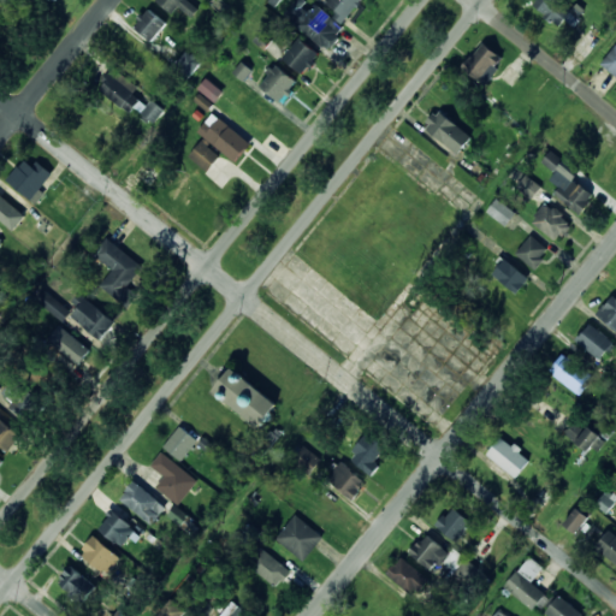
[(159,0),(173,15),(181,6),(191,17),(199,10),(189,0),(159,0)]
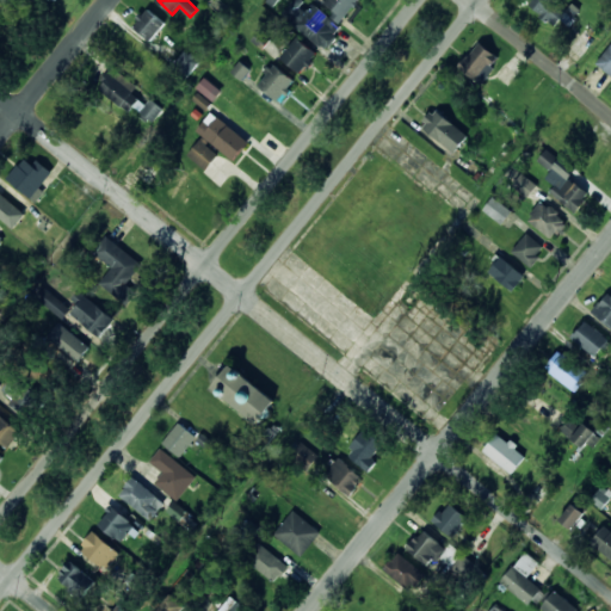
[(360,2),(358,0),(325,0),(339,19),(360,2)]
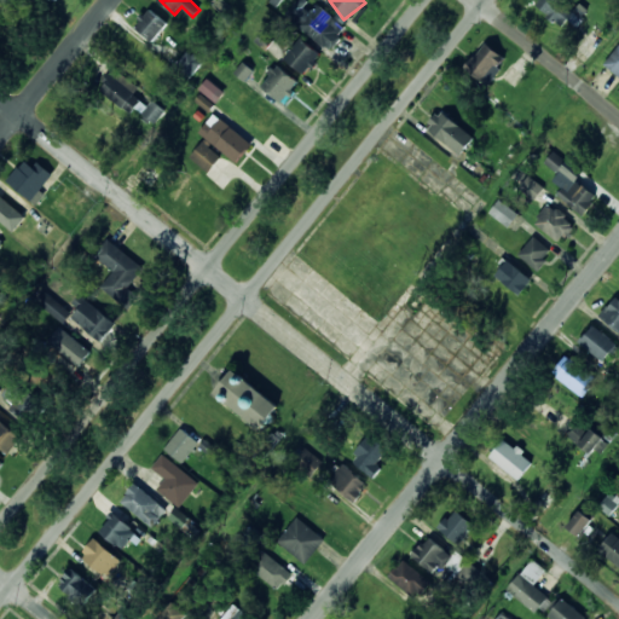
[(537,0),(561,28),(576,15),(562,0),(537,0)]
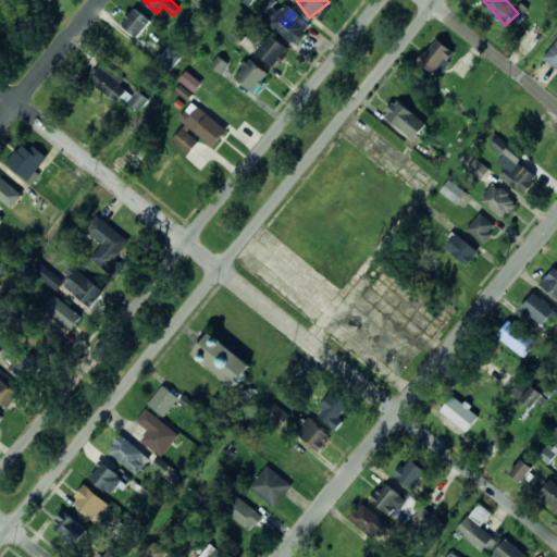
[(282,11),(272,5),(262,22),(300,44),(312,23),(285,7),(282,11)]
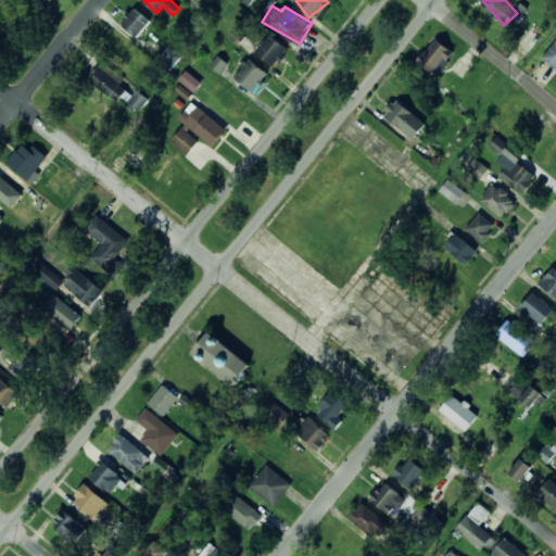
[(122,25),(139,38),(151,21),(134,8),(122,25)]
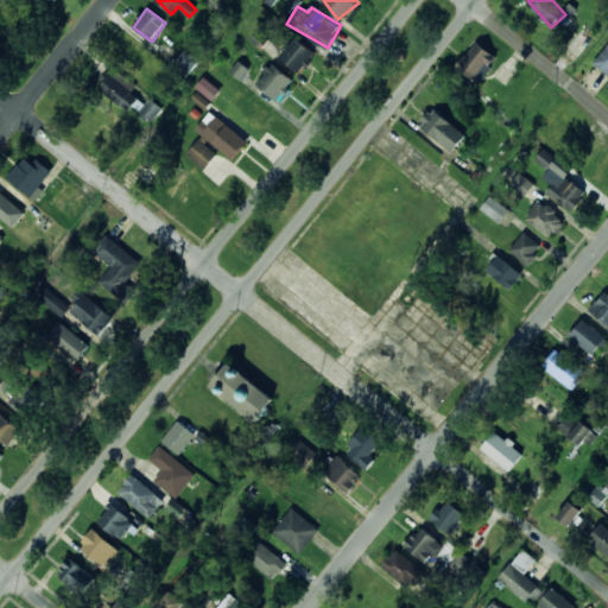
[(301,74),(317,54),(296,37),(280,57),(301,74)]
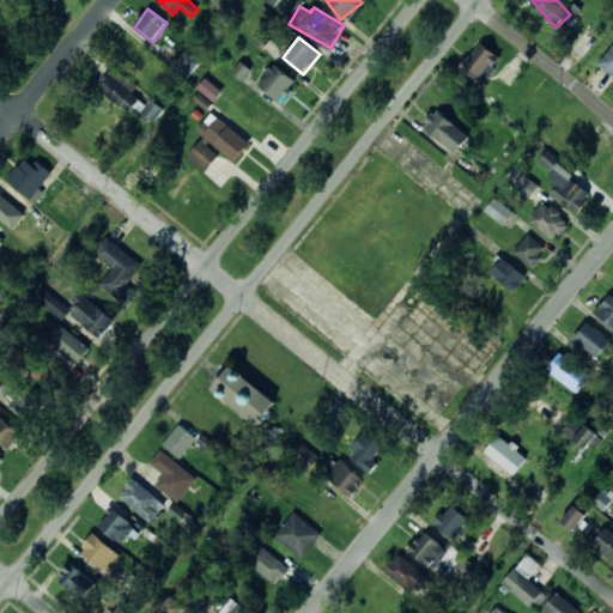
[(109,54),(135,80),(150,66),(123,40),(109,54)]
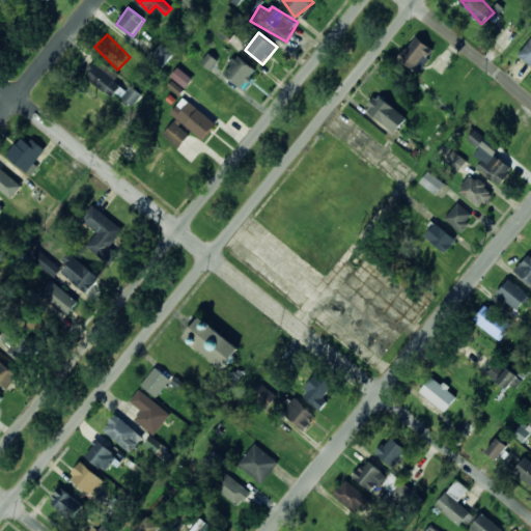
[(436,53),(419,36),(399,58),(416,74),(436,53)]
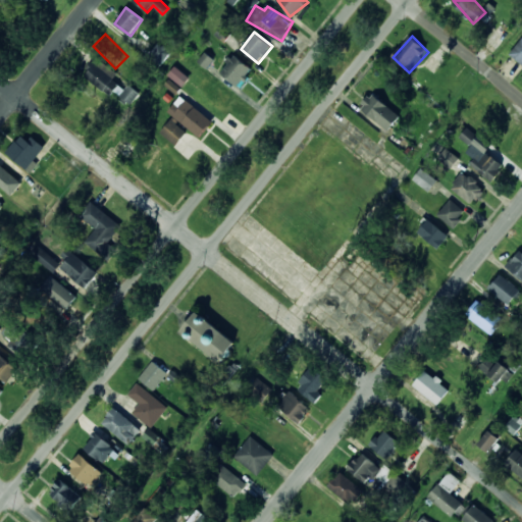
[(521,38),(510,54),(521,64),(521,38)]
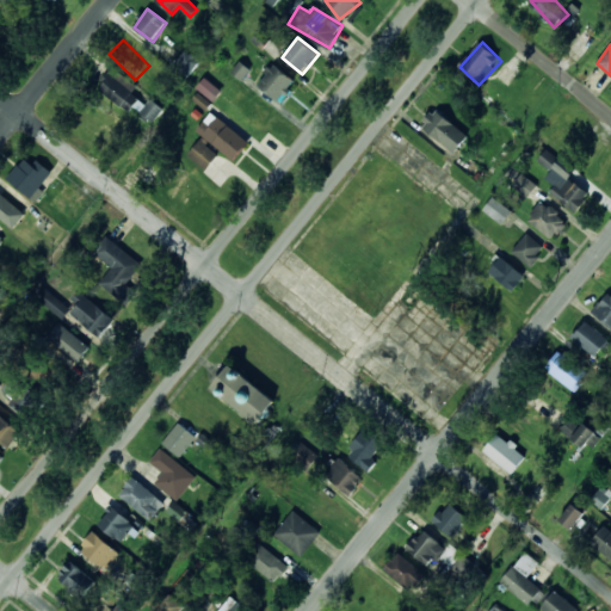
[(176,67),(186,78),(199,65),(187,54),(176,67)]
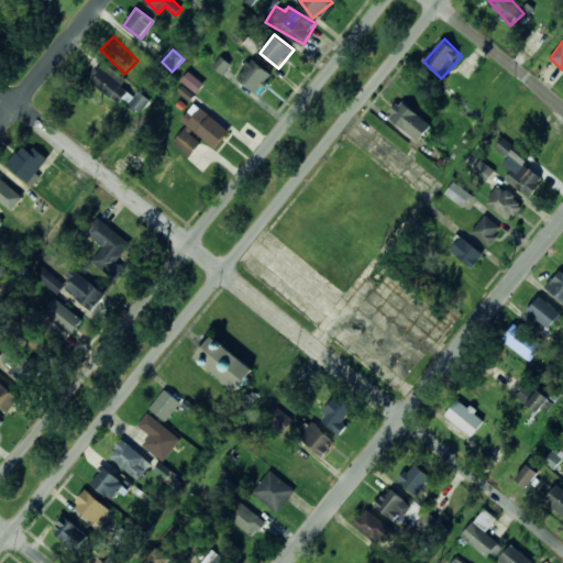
[(213,66),(223,75),(231,65),(221,56),(213,66)]
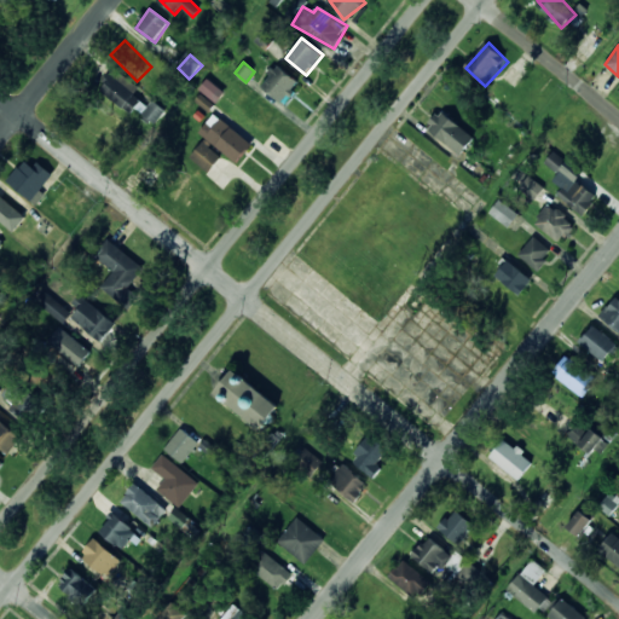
[(299,81),(276,64),(260,86),(284,103),(299,81)]
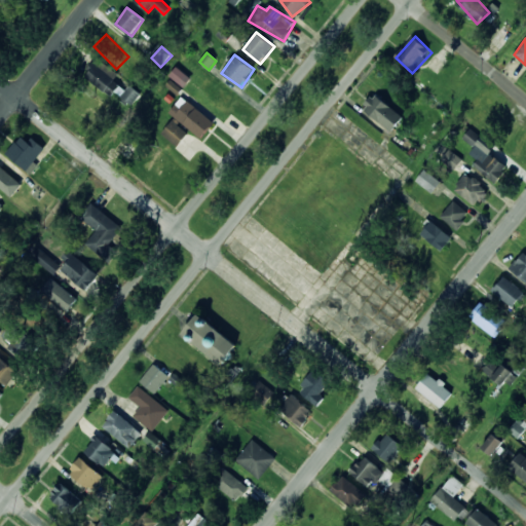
[(121,83),(113,79),(116,71),(95,60),(84,79),(115,95),(121,83)]
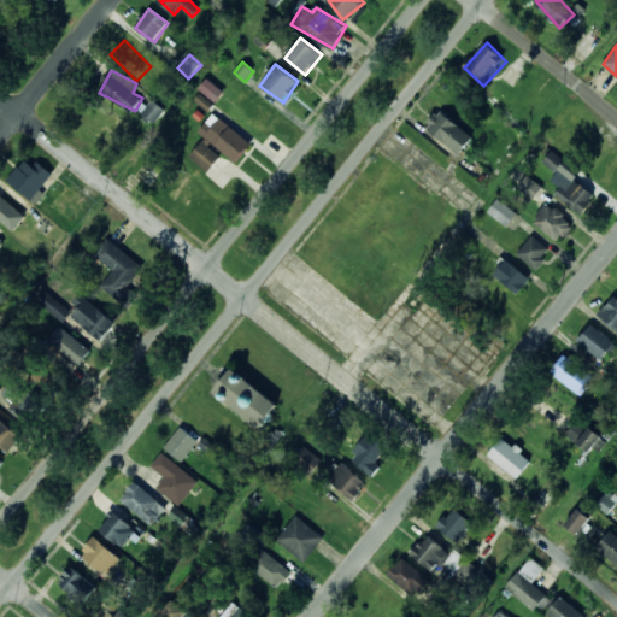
[(216,103),(224,92),(207,78),(198,89),(216,103)]
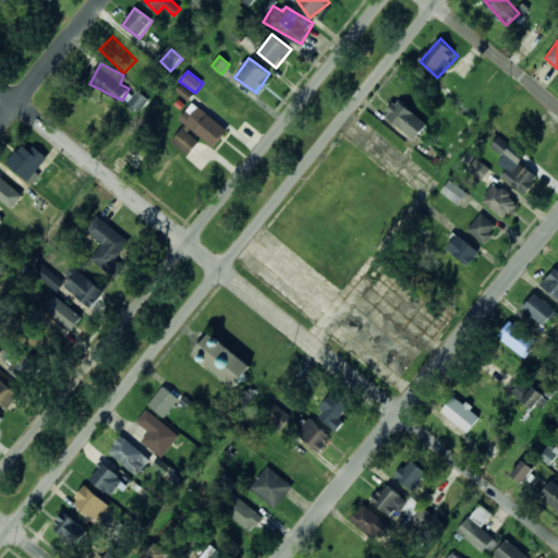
[(189,100),(194,94),(181,84),(176,92),(189,100)]
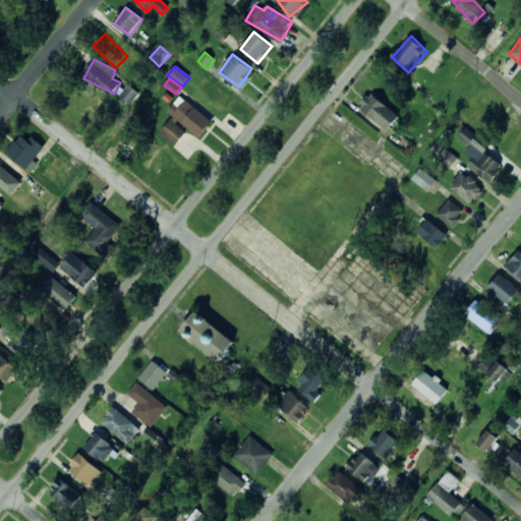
[(401,117),(371,93),(359,107),(389,131),(401,117)]
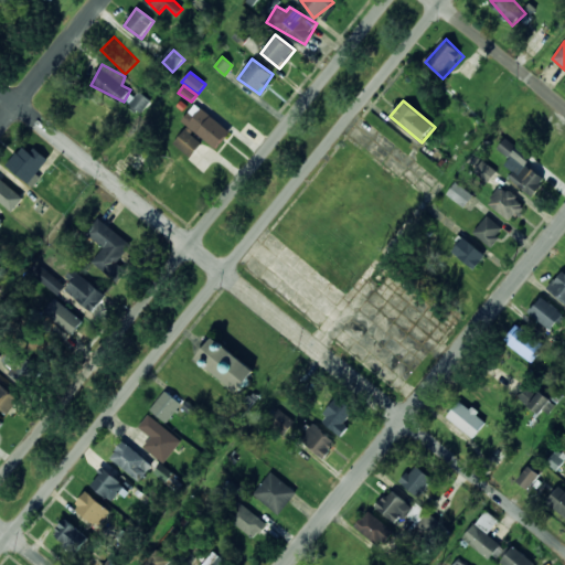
[(176,144),(192,157),(204,140),(217,150),(232,131),(201,108),(191,123),(176,144)]
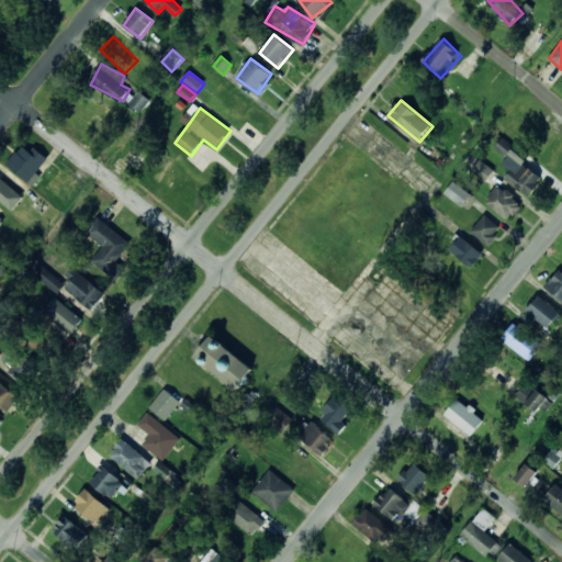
[(29,184),(49,161),(29,143),(8,165),(29,184)]
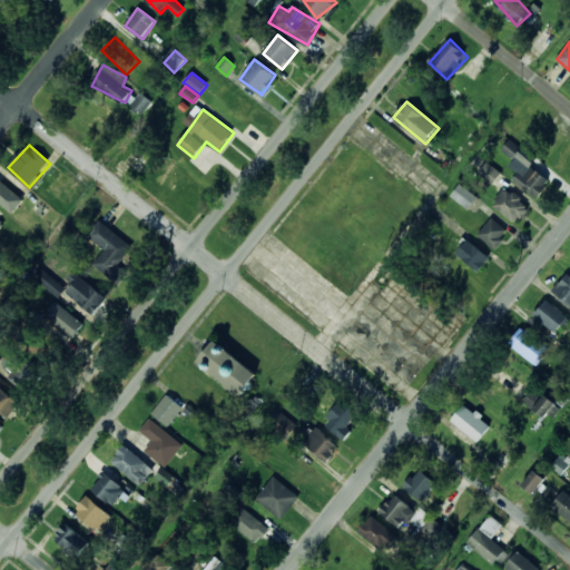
[(479,173),(492,184),(501,173),(488,163),(479,173)]
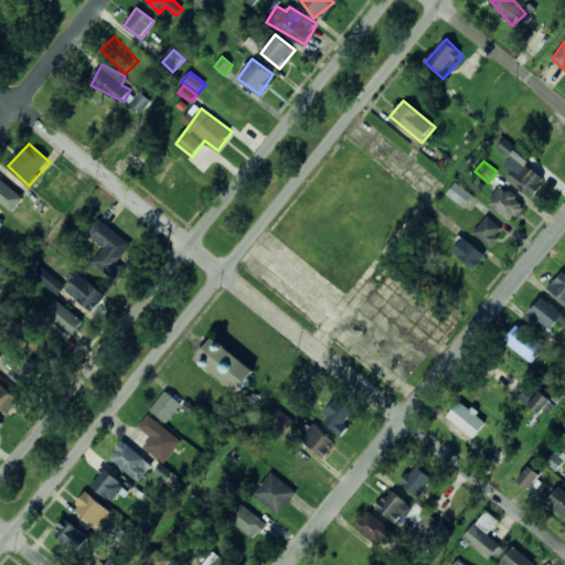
[(533,196),(546,179),(523,162),(510,179),(533,196)]
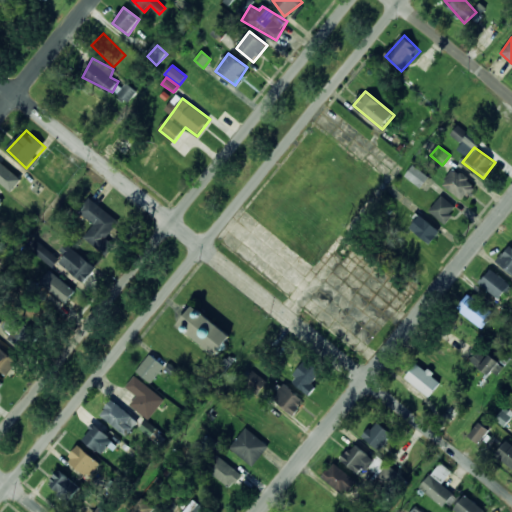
[(0,184),(8,190),(20,173),(4,161),(0,166),(0,184)]
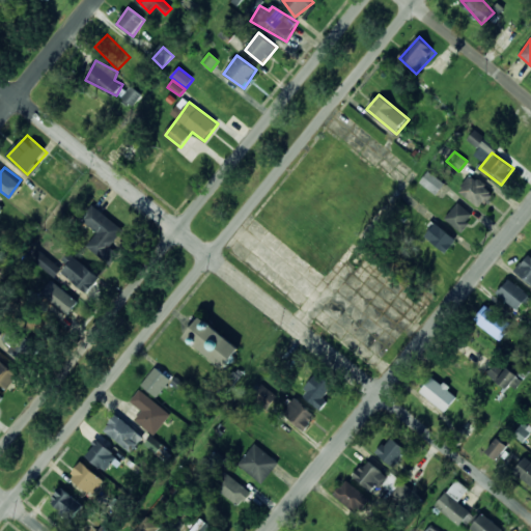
[(420,184),(438,195),(446,184),(428,171),(420,184)]
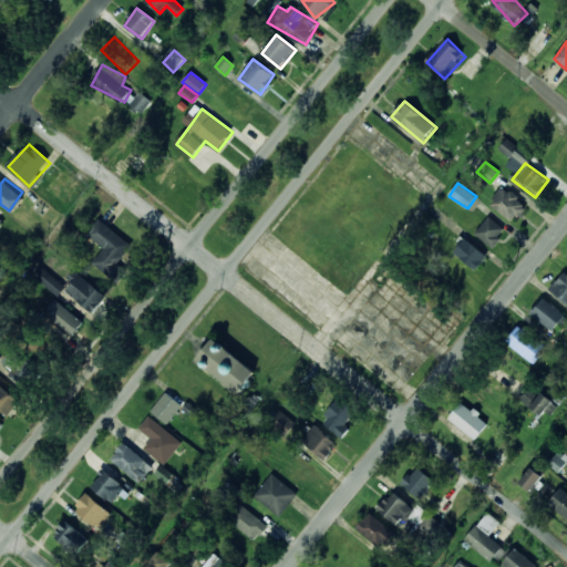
[(526,208),(504,186),(488,202),(512,224),(526,208)]
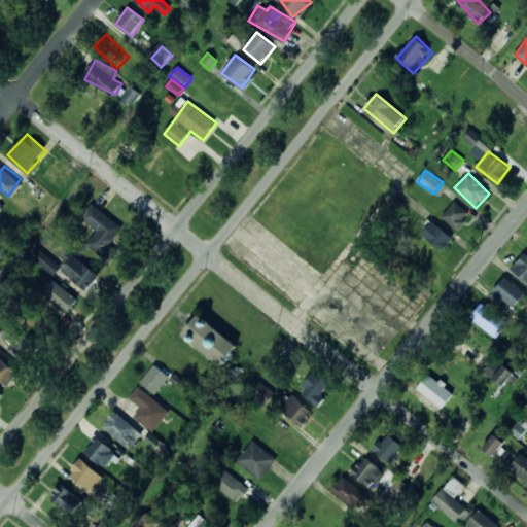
[(471,215),(455,202),(442,217),(458,232),(471,215)]
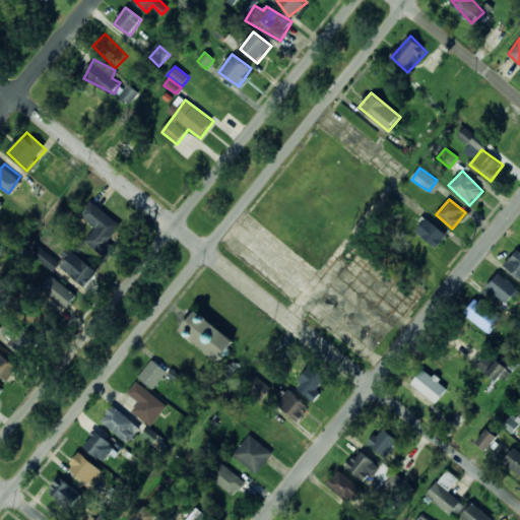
[(86,241),(103,254),(124,226),(89,201),(79,214),(96,226),(86,241)]
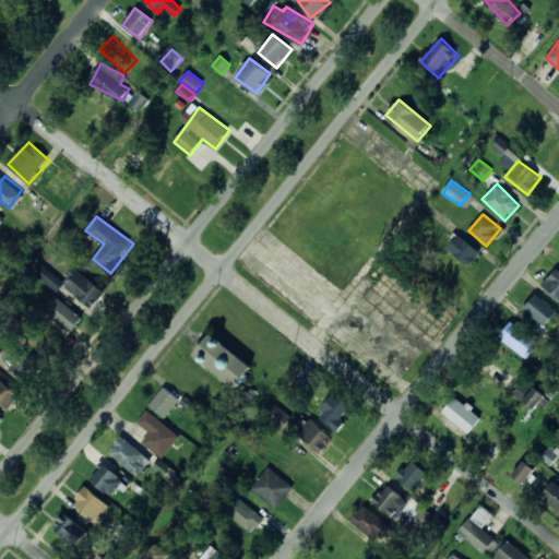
[(448,249),(471,268),(482,253),(459,235),(448,249)]
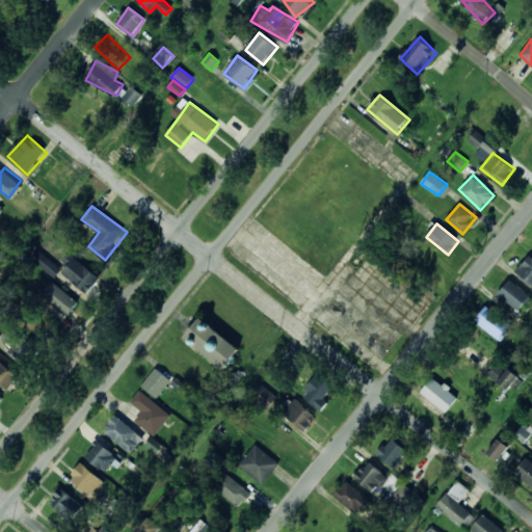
[(70,254),(59,267),(38,251),(31,261),(54,278),(59,272),(88,294),(101,277),(70,254)]
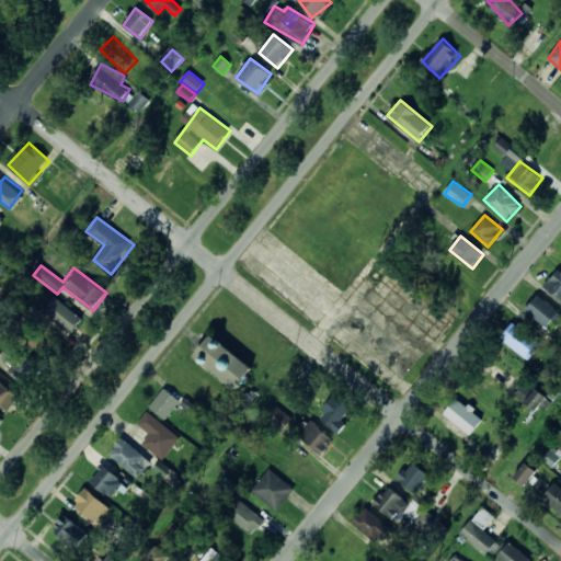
[(545,286),(560,299),(560,271),(559,270),(545,286)]
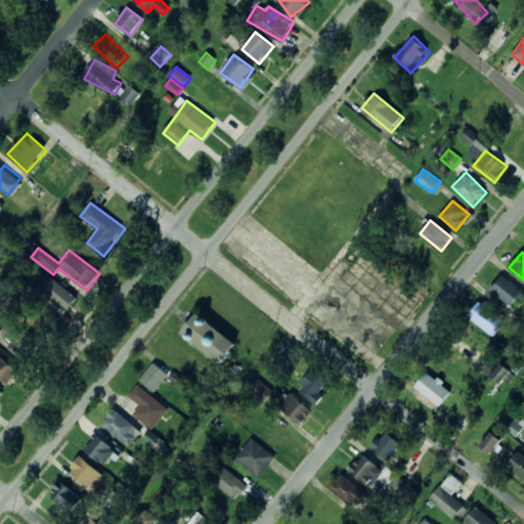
[(490,289),(512,307),(523,294),(501,275),(490,289)]
